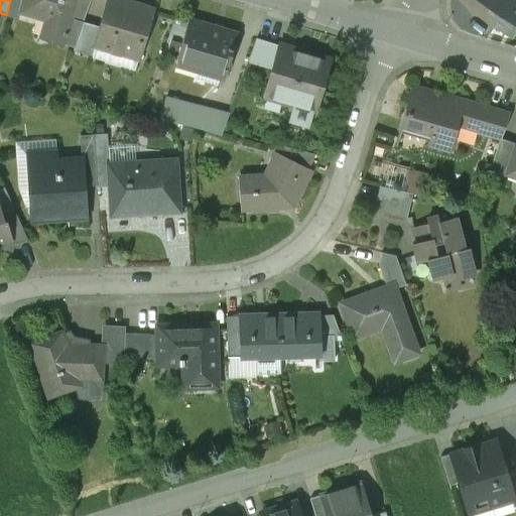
[(23,0),(10,0),(6,15),(18,19),(20,14),(23,0)]
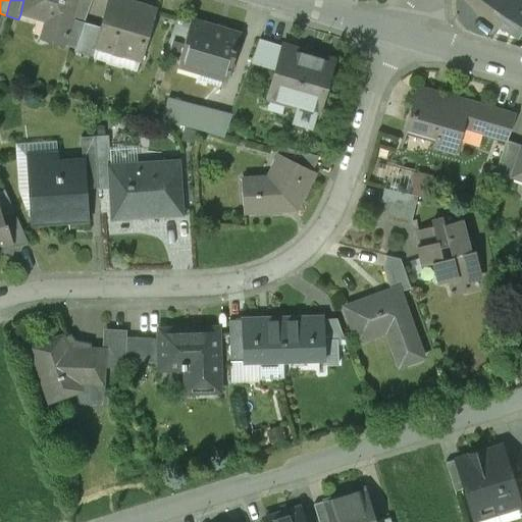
[(23,0),(20,14),(49,23),(45,39),(64,45),(70,25),(79,0),(23,0)]
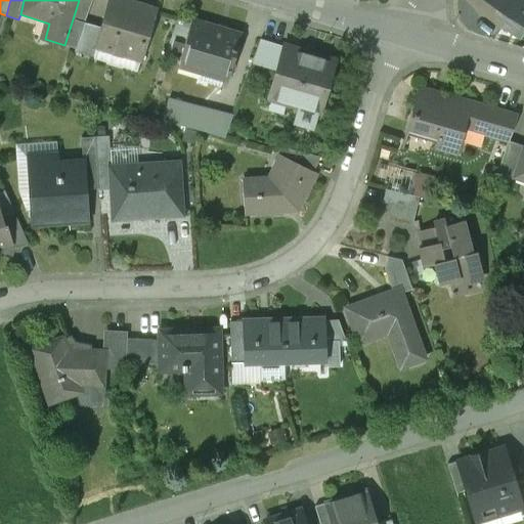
[(91,0),(79,0),(71,26),(82,29),(84,23),(91,0)]
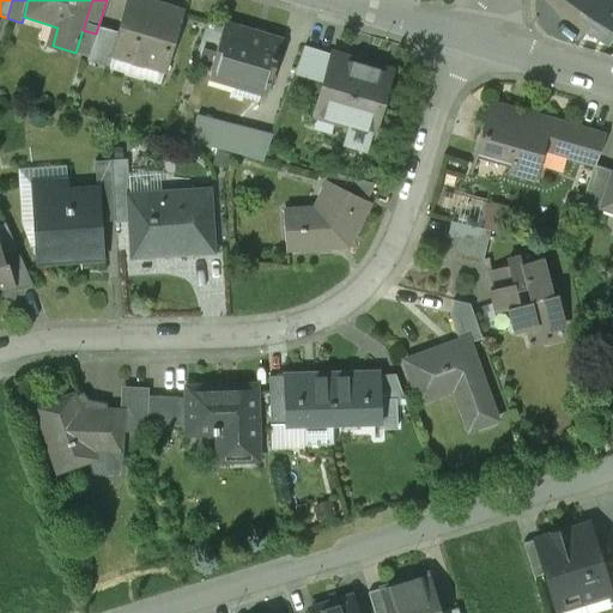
[(113,55),(163,71),(181,11),(141,0),(128,0),(119,32),(113,55)]
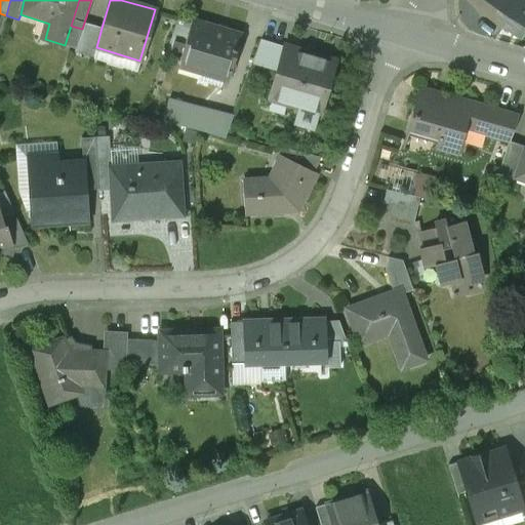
[(524,18),(524,0),(489,0),(507,11),(523,23),(524,19),(524,18)]
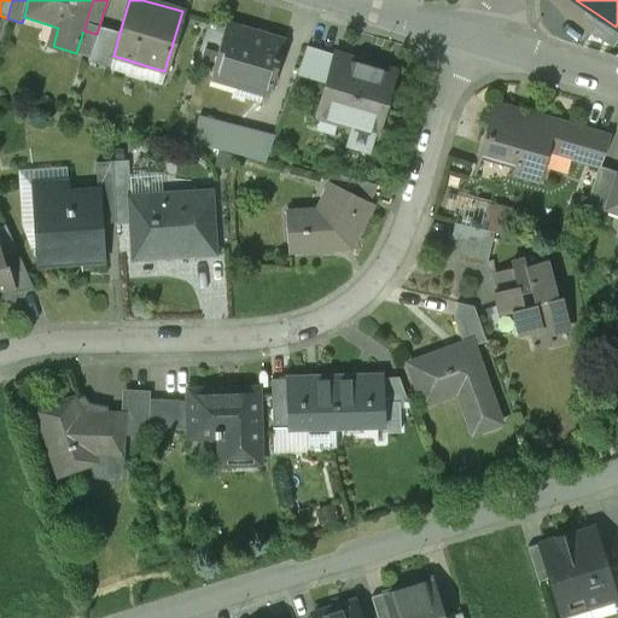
[(616,27),(596,13),(587,29),(613,47),(617,39),(617,23),(616,27)]
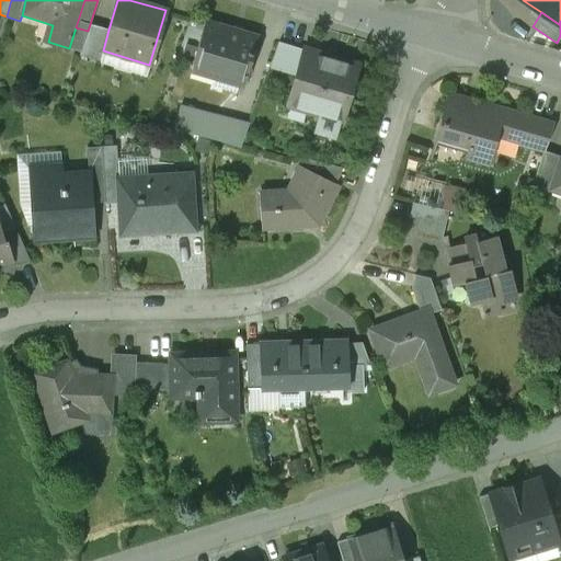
[(192,65),(244,79),(258,37),(205,22),(192,65)]
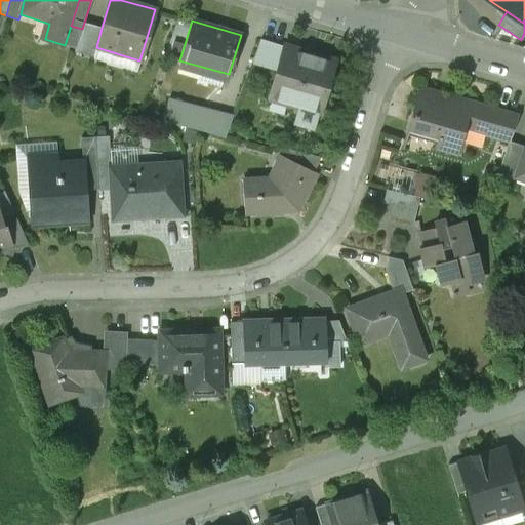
[(96,47),(102,28),(84,23),(82,29),(74,52),(93,57),(96,47)]
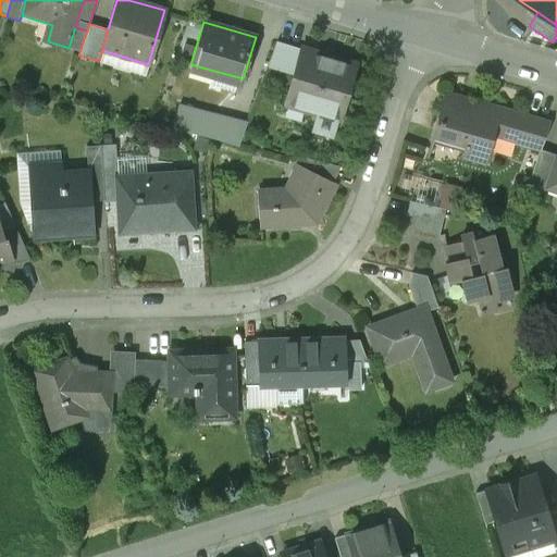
[(267,67),(294,75),(301,49),(276,41),(267,67)]
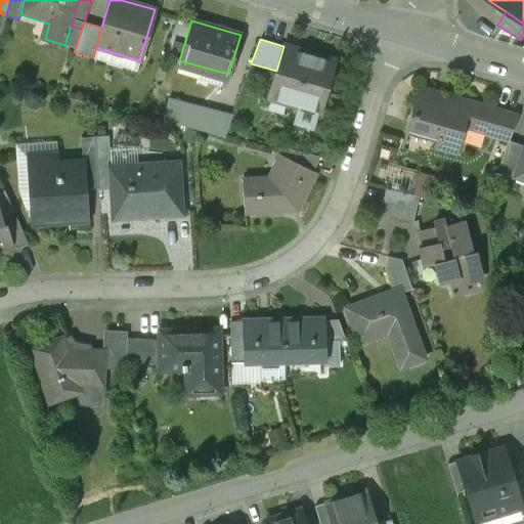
[(316,113),(318,114),(335,60),(284,45),(284,46),(276,71),(268,98),(299,108),(295,124),(312,129),(316,113)]
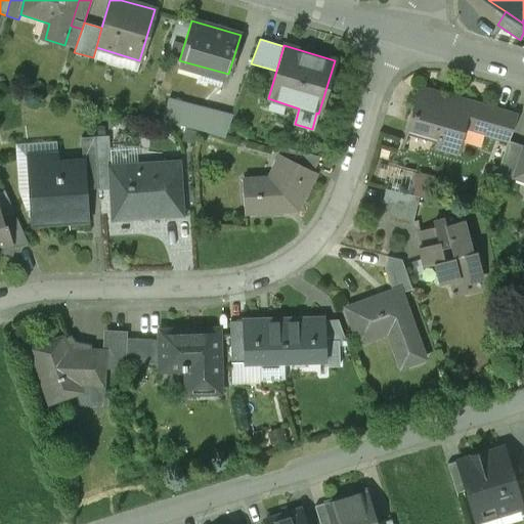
[(495,110),(420,88),(412,112),(410,112),(405,129),(436,137),(433,147),(457,155),(465,129),(488,135),(495,110)]
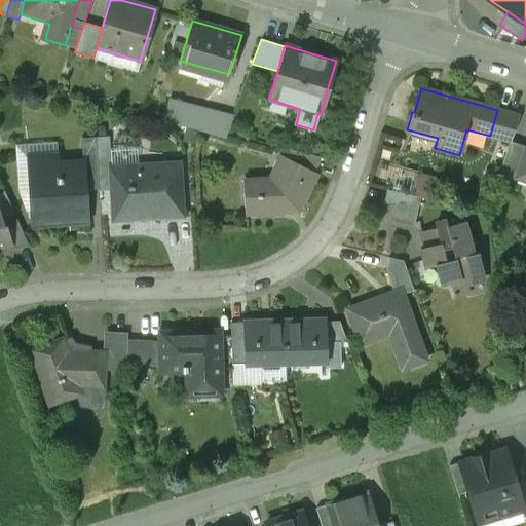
[(167,100),(163,122),(198,130),(225,138),(233,115),(167,100)]
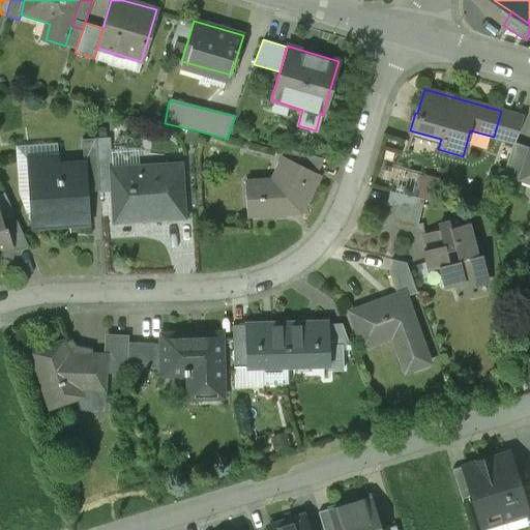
[(520,116),(501,111),(494,137),(513,143),(523,117),(520,116)]
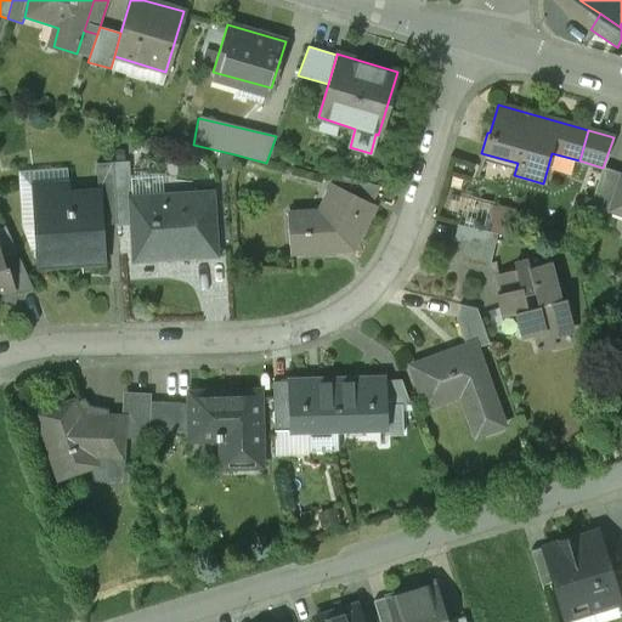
[(129,162),(113,163),(117,222),(131,221),(129,197),(131,197),(129,162)]
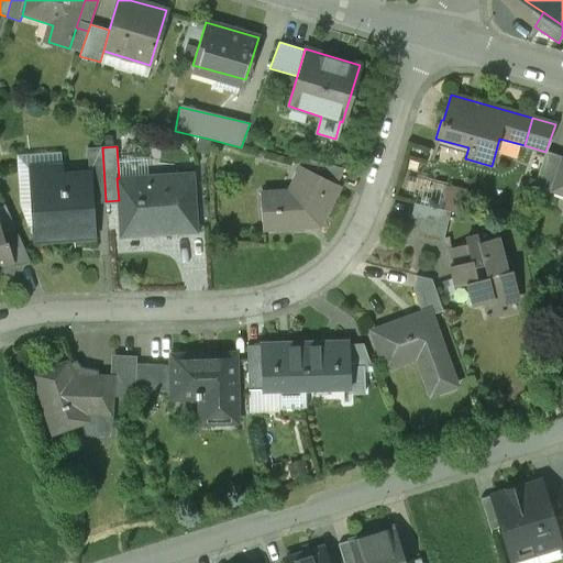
[(91,176),(94,203),(106,203),(106,201),(102,147),(88,148),(89,176),(91,176)]
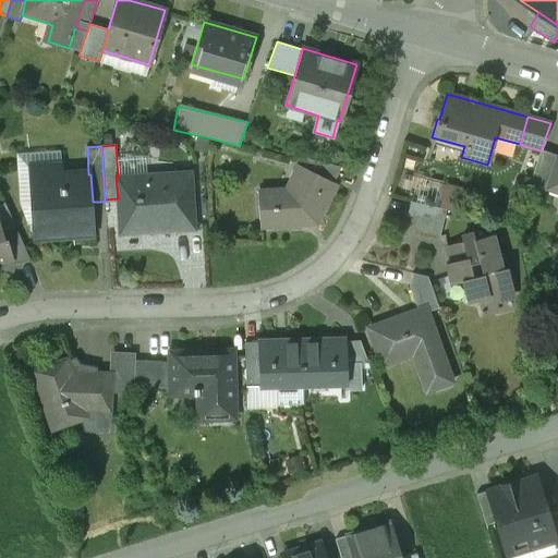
[(530,182),(547,187),(557,159),(557,156),(541,150),(530,182)]
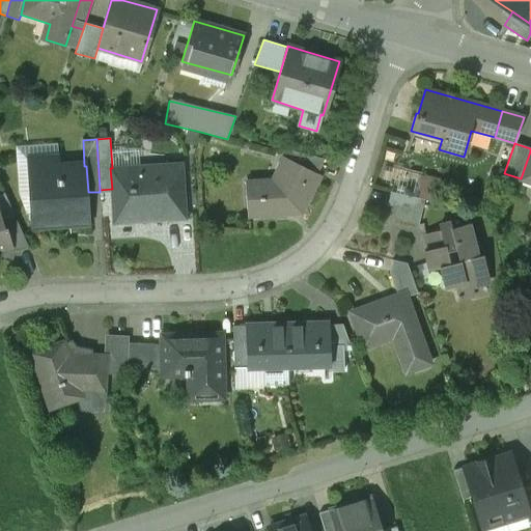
[(294,163),(315,173),(323,159),(288,150),(283,159),(292,164),(294,163)]
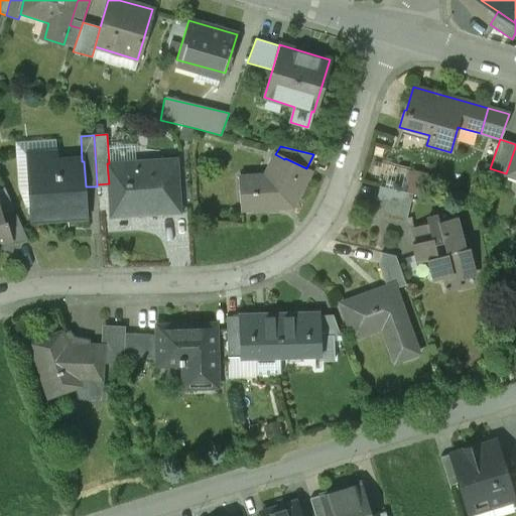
[(506,173),(515,176),(515,147),(506,173)]
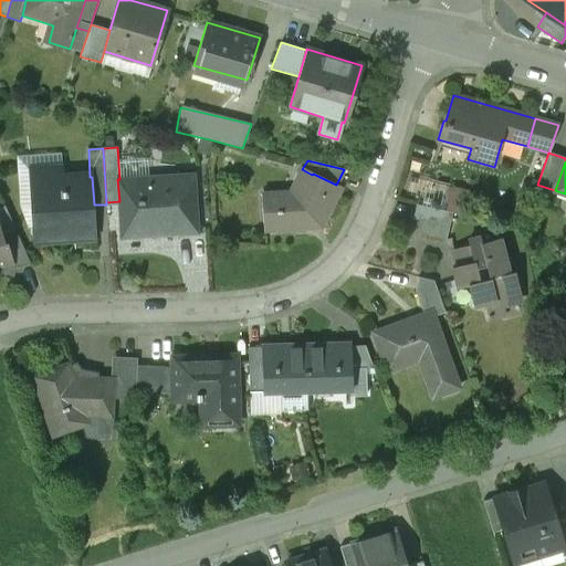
[(63,168),(29,170),(33,243),(96,239),(94,205),(92,177),(90,177),(63,179),(63,168)]
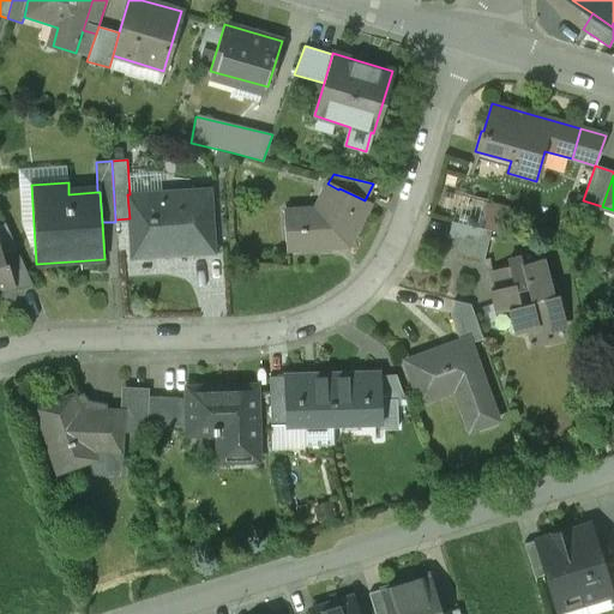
[(329,208),(284,211),(286,250),(348,246),(369,203),(365,200),(339,188),(338,190),(329,208)]
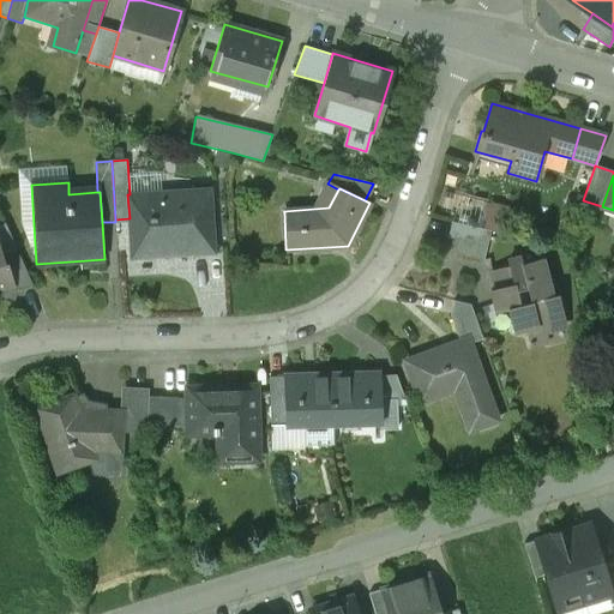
[(130,194),(127,194),(130,218),(132,257),(214,252),(209,190),(130,194)]
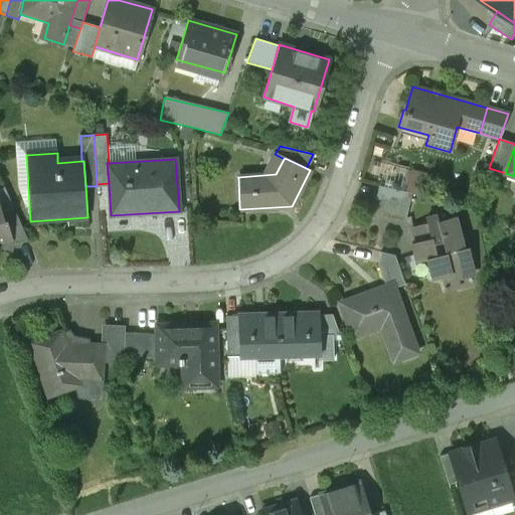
[(382,213),(405,218),(411,193),(378,185),(375,198),(385,201),(382,213)]
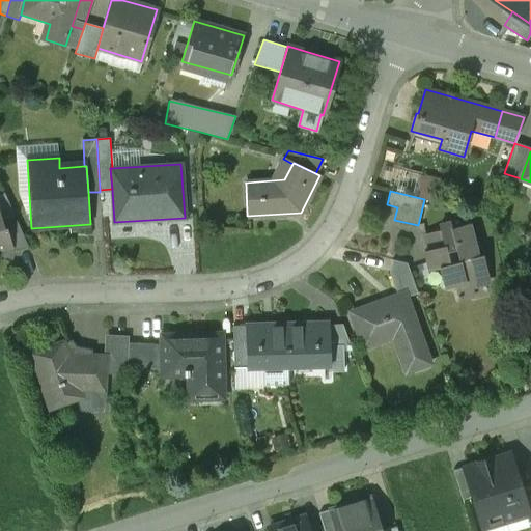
[(0,250),(11,248),(14,247),(6,226),(4,226),(2,221),(0,212),(0,250)]
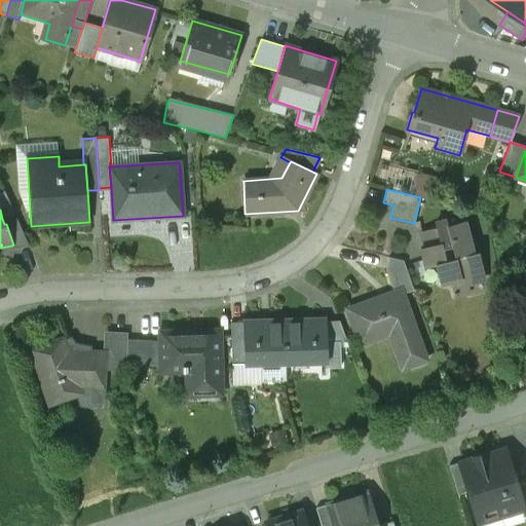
[(15,215),(2,219),(4,224),(6,224),(13,245),(11,246),(12,249),(28,245),(15,215)]
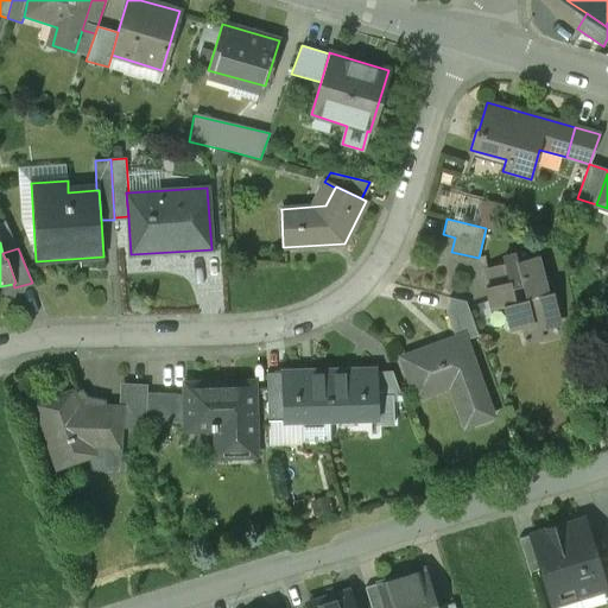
[(502,305),(508,328),(520,325),(524,342),(543,337),(540,325),(559,321),(552,291),(546,293),(536,255),(517,260),(515,255),(504,258),(505,264),(487,267),(492,285),(485,286),(491,308),(502,305)]
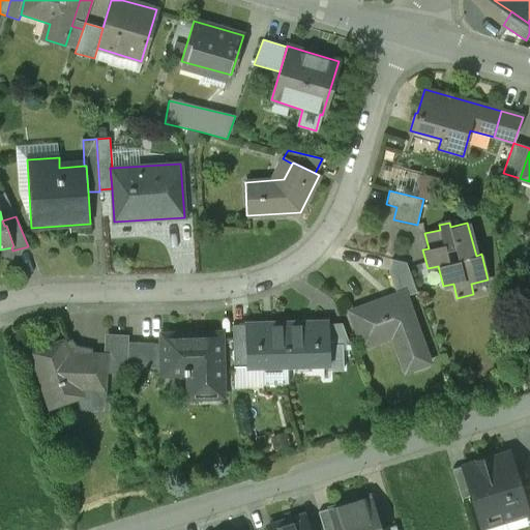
[(399,299),(405,297),(417,293),(406,263),(392,260),(389,272),(399,299)]
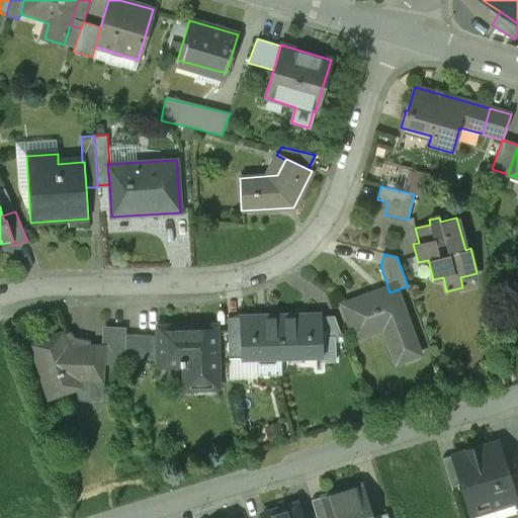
[(373,293),(342,306),(354,339),(382,329),(396,363),(420,355),(396,290),(390,292),(374,297),(373,293)]
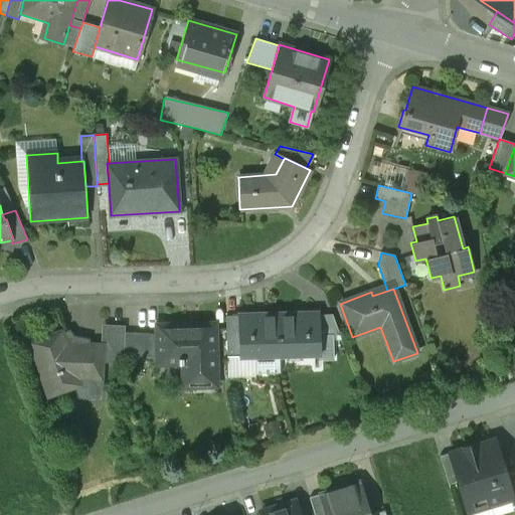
[(319,353),(321,353),(320,315),(320,313),(279,314),(280,354),(319,353)]
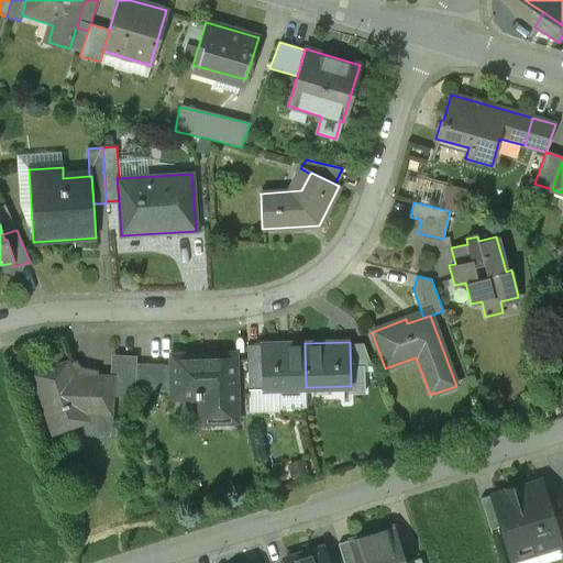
[(305,343),(261,345),(263,389),(282,388),(282,408),(306,407),(306,387),(305,343)]
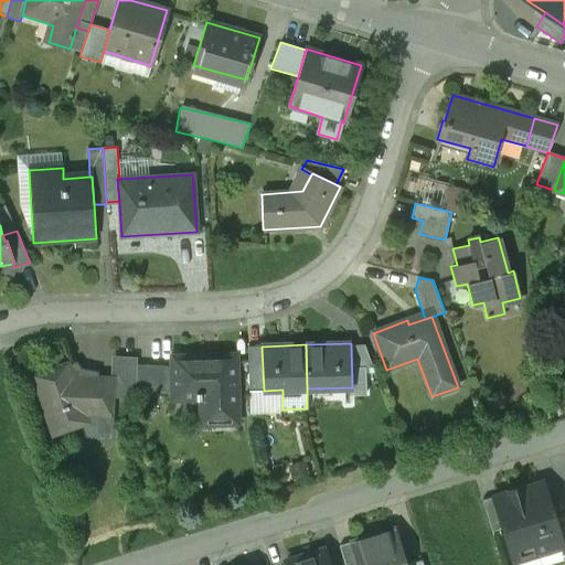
[(365,345),(351,345),(352,387),(350,387),(350,393),(366,393),(366,368),(374,368),(365,345)]
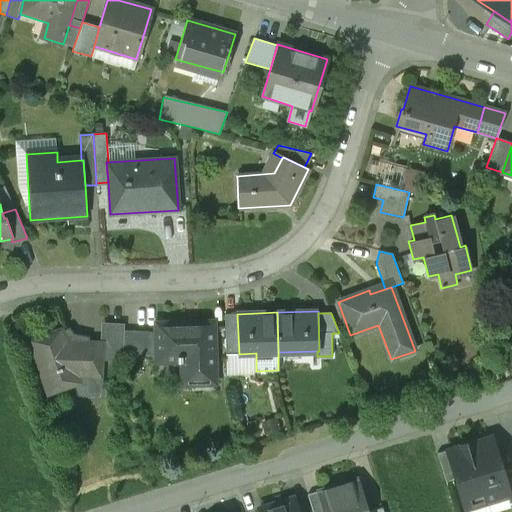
[(239,354),(237,314),(225,314),(227,374),(252,374),(256,371),(256,353),(239,354)]
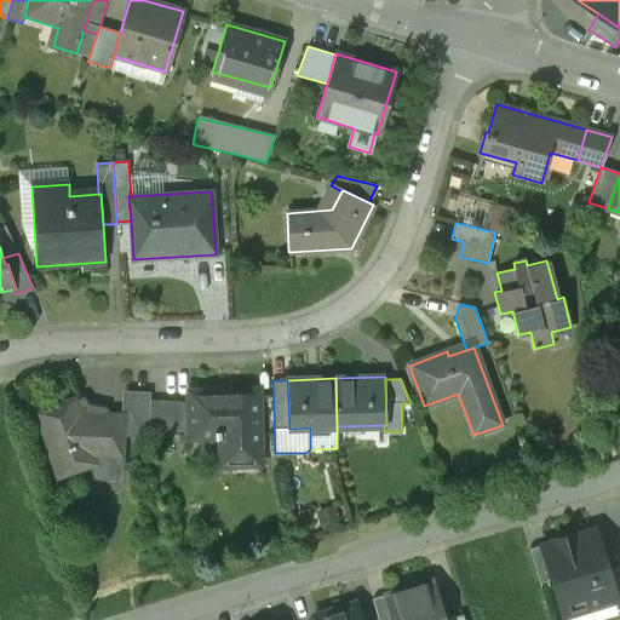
[(124,415),(122,436),(148,437),(148,429),(150,400),(150,392),(124,391),(122,415),(124,415)]
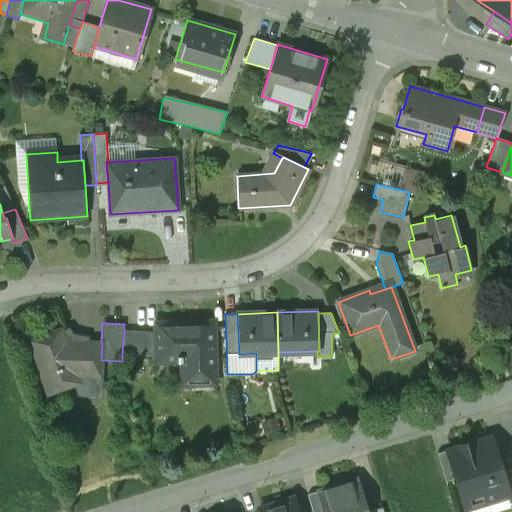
[(181,384),(215,383),(213,327),(184,327),(184,323),(157,324),(157,332),(157,356),(158,362),(180,361),(181,384)]
